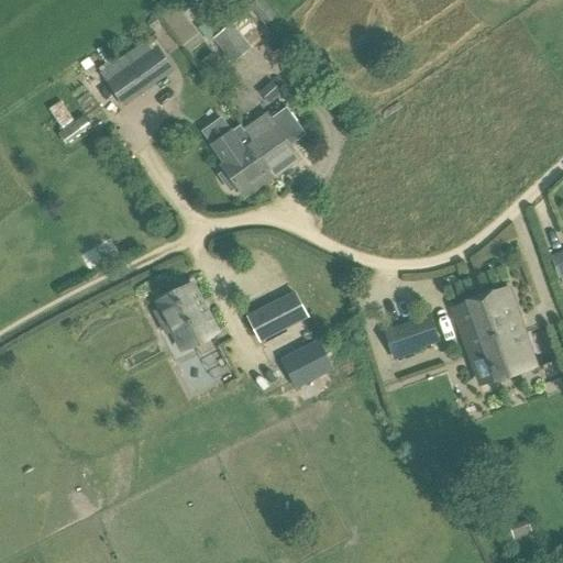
[(261,0),(272,12),(279,4),(275,0),(261,0)]
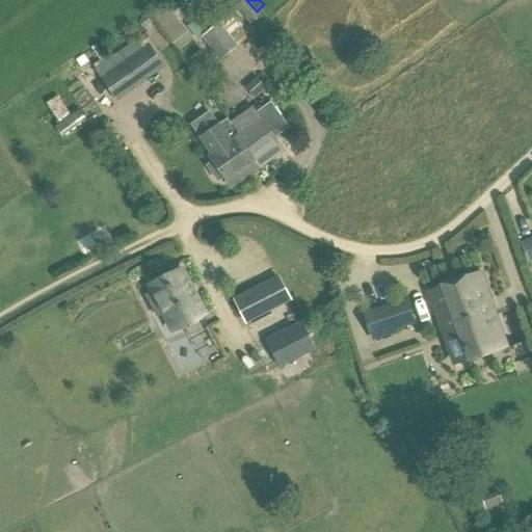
[(229,35),(237,29),(225,16),(218,22),(202,36),(220,58),(237,46),(229,35)]
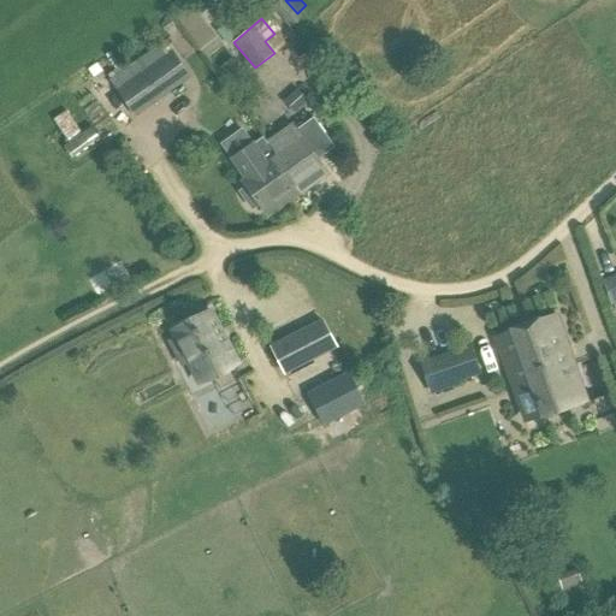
[(117,89),(134,114),(191,73),(173,49),(117,89)]
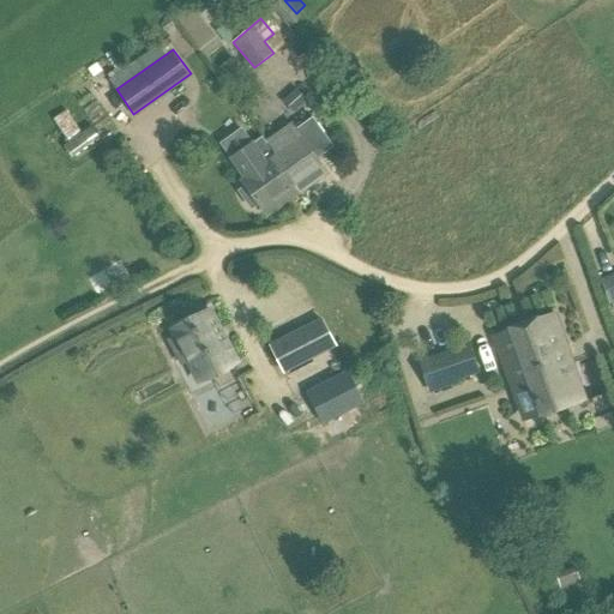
[(245,143),(268,120),(256,108),(233,132),(245,143)]
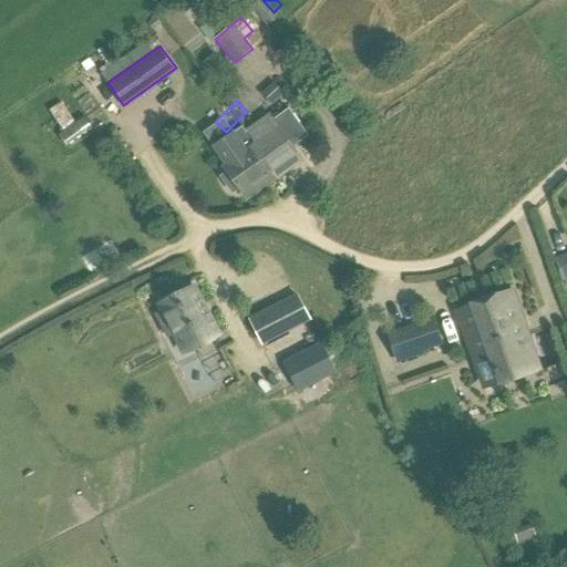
[(50,110),(61,126),(72,120),(61,102),(50,110)]
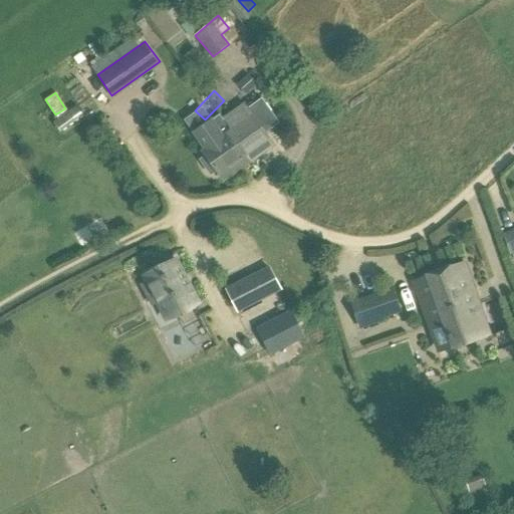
[(274,145),(265,133),(278,122),(261,98),(246,108),(251,115),(230,130),(240,143),(238,144),(245,155),(247,153),(252,160),(274,145)]
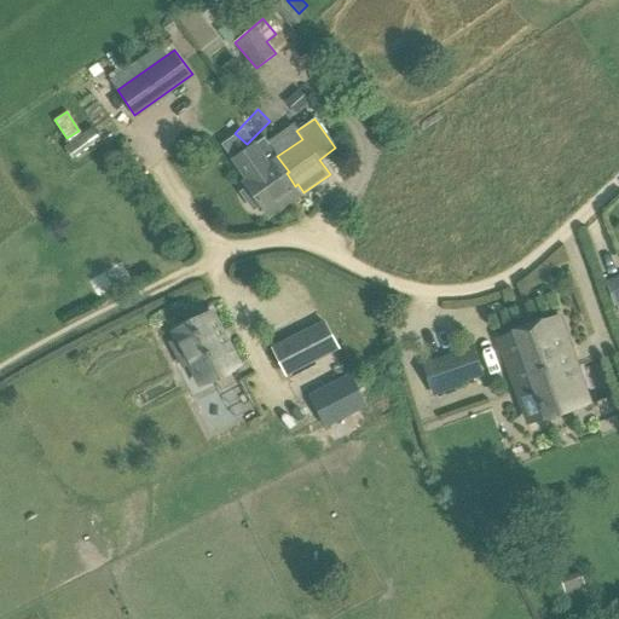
[(255,143),(230,160),(244,180),(248,185),(241,190),(254,210),(262,204),(271,217),(293,201),(304,192),(298,184),(295,186),(287,173),(289,172),(277,156),(264,138),(255,144),(255,143)]
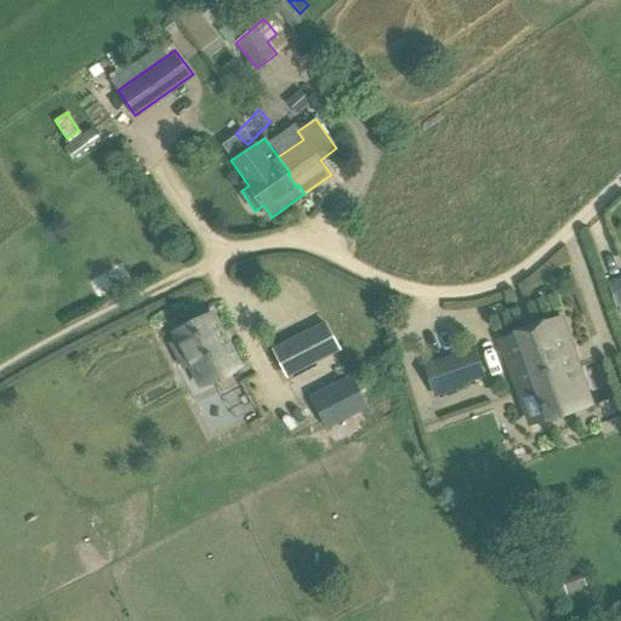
[(615,307),(620,303),(620,277),(607,283),(615,307)]
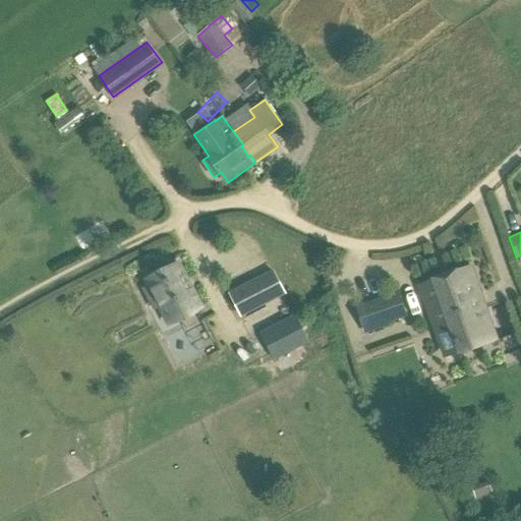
[(199,307),(177,264),(147,280),(150,286),(143,289),(143,290),(154,308),(160,305),(169,324),(199,307)]
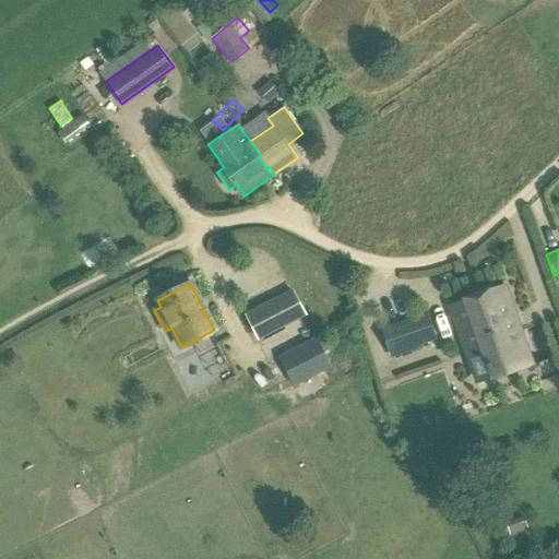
[(450,306),(467,356),(477,384),(492,379),(518,370),(515,366),(532,360),(521,329),(522,329),(518,317),(516,317),(504,286),(450,306)]
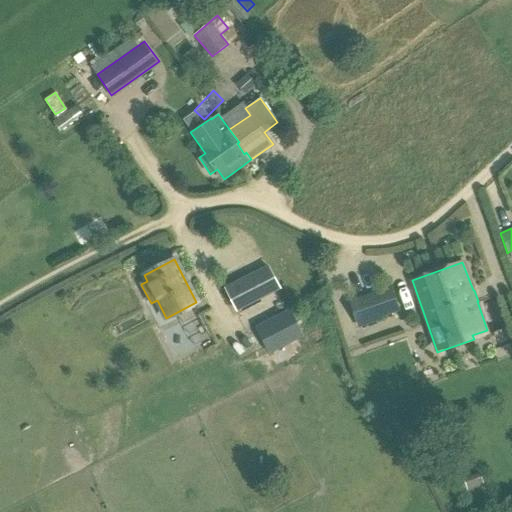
[(237,310),(279,289),(268,266),(258,271),(226,287),(237,310)]
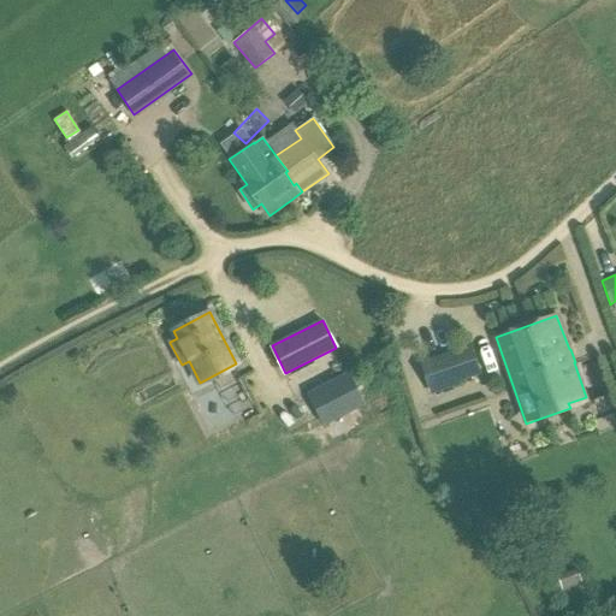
[(468,347),(422,362),(432,390),(478,374),(468,347)]
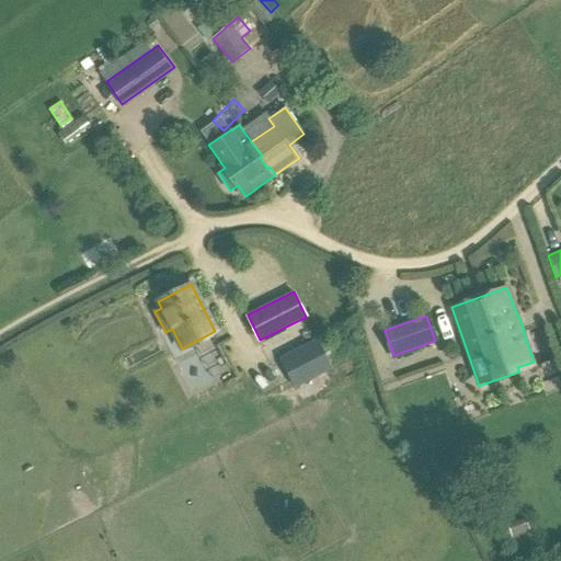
[(316,343),(282,358),(290,377),(324,363),(316,343)]
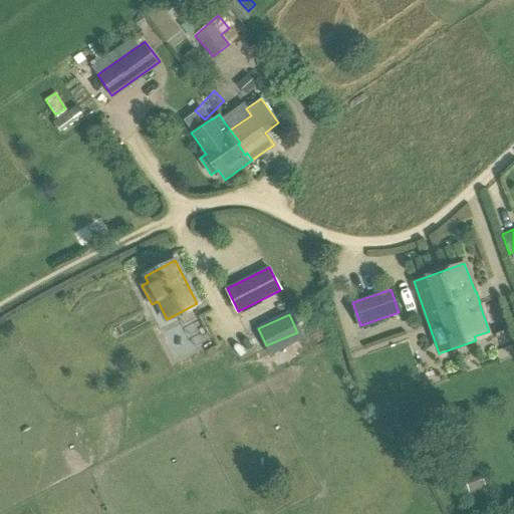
[(513,333),(504,336),(507,349),(513,347),(513,333)]
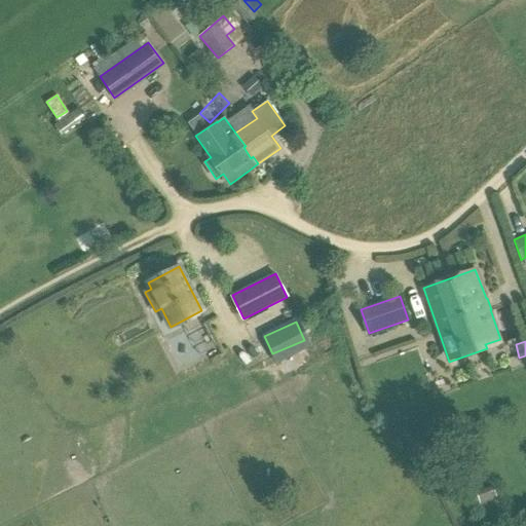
[(497,499),(492,487),(475,493),(480,505),(497,499)]
